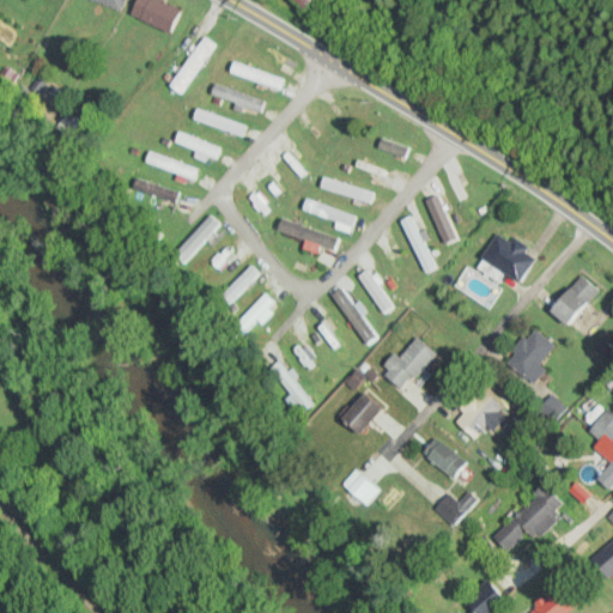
[(125,0),(93,0),(121,11),(125,0)]
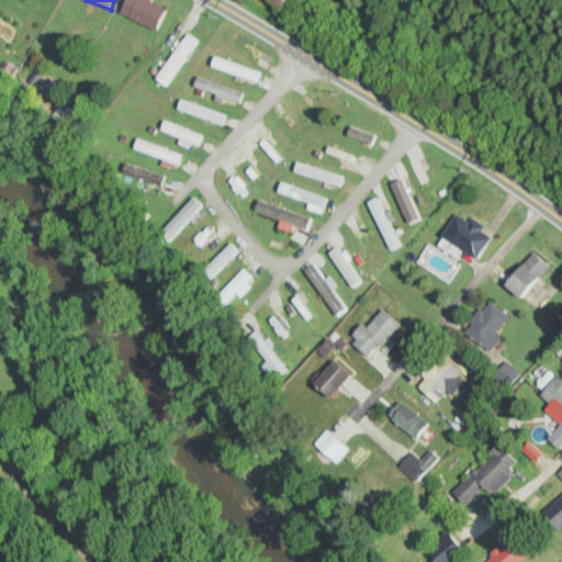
[(167,10),(145,0),(124,0),(119,13),(158,31),(167,10)]
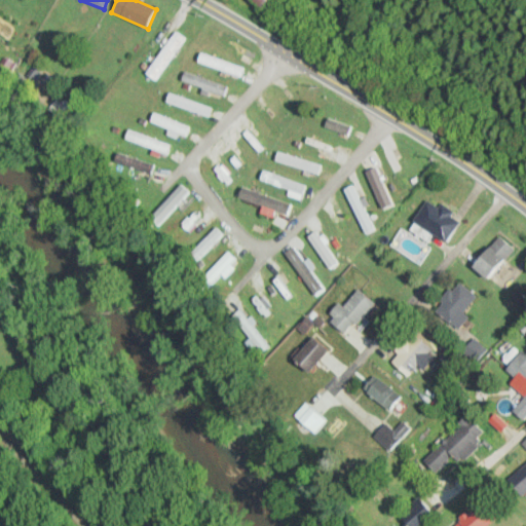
[(251,0),(260,8),(268,0),(251,0)]
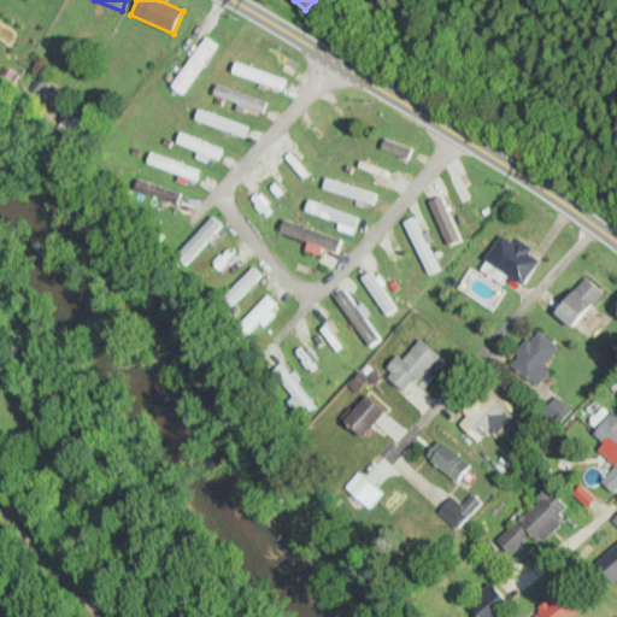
[(193,90),(229,41),(217,31),(180,81),(193,90)]
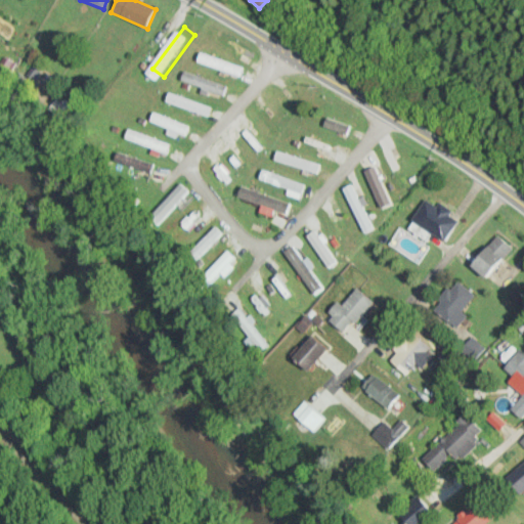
[(244,68),(200,52),(197,61),(241,76),(244,68)]
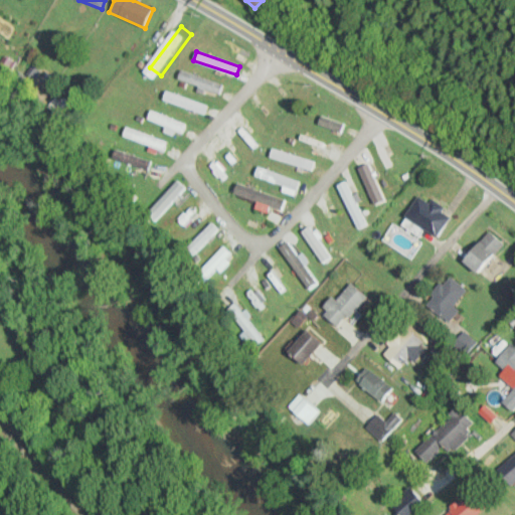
[(178,77),(220,96),(224,86),(182,68),(178,77)]
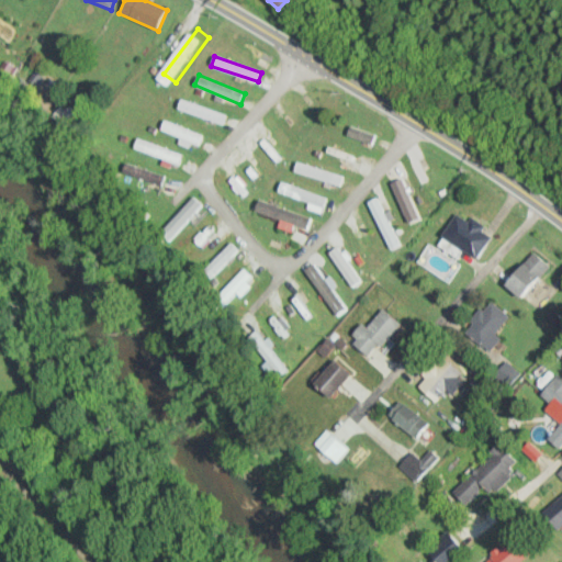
[(224,114),(186,102),(183,110),(222,122),(224,114)]
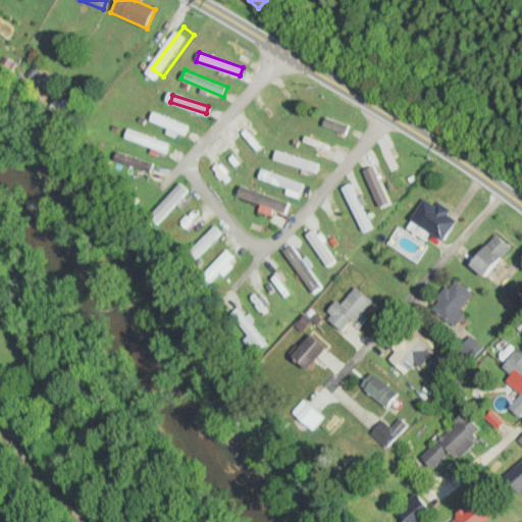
[(186,135),(190,125),(152,111),(149,120),(186,135)]
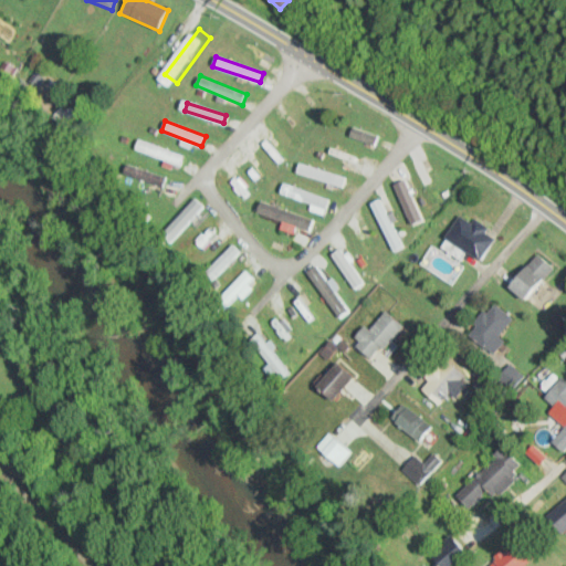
[(380,135),(353,125),(349,136),(376,146),(380,135)]
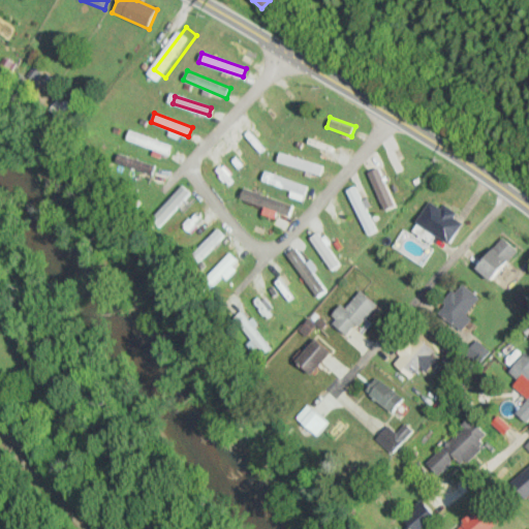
[(126,137),(167,157),(172,149),(130,128),(126,137)]
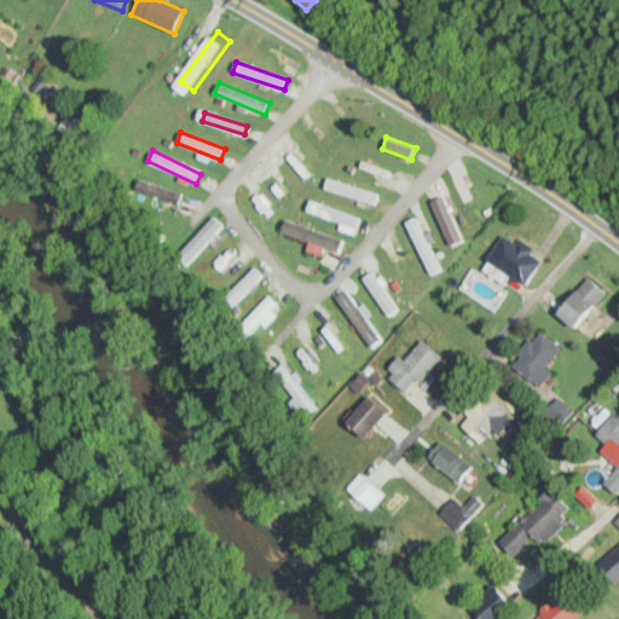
[(394,184),(399,172),(356,156),(351,168),(394,184)]
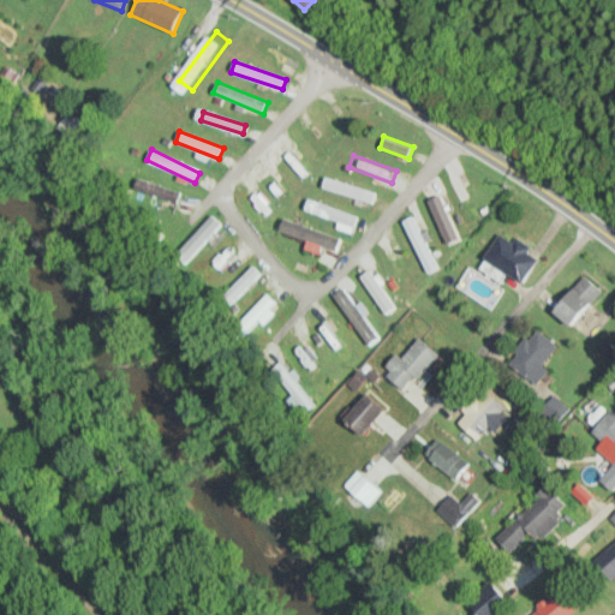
[(257,177),(291,209),(298,202),(266,169),(257,177)]
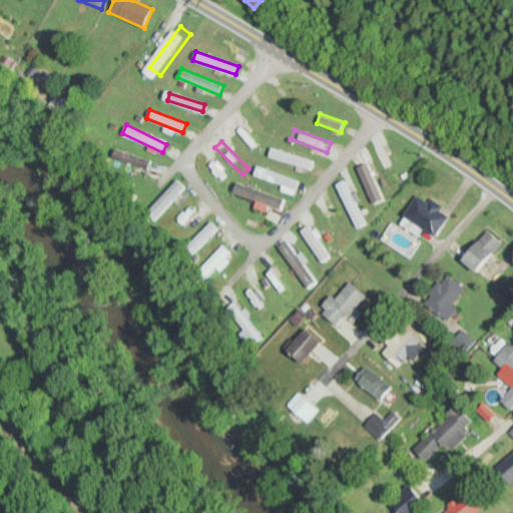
[(400,180),(381,144),(374,148),(393,184),(400,180)]
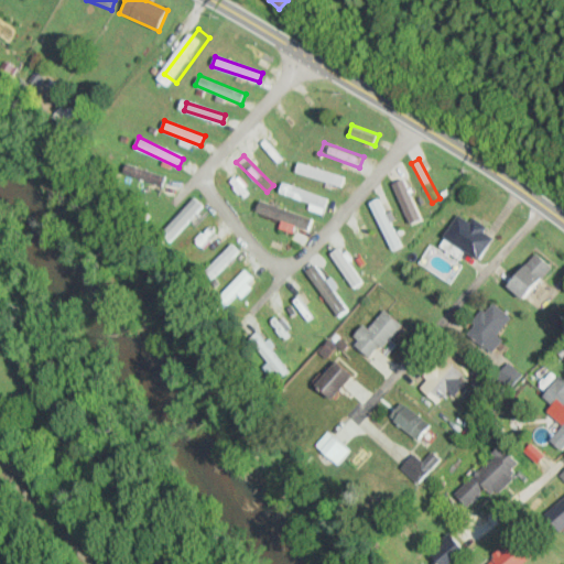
[(347,179),(299,161),(295,170),(343,188),(347,179)]
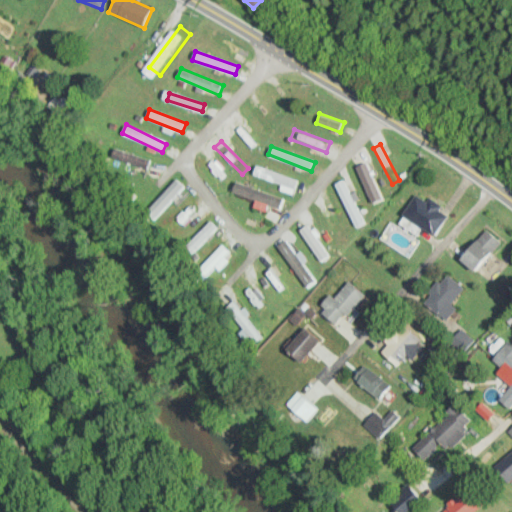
[(158,171),(161,161),(111,148),(109,159),(158,171)]
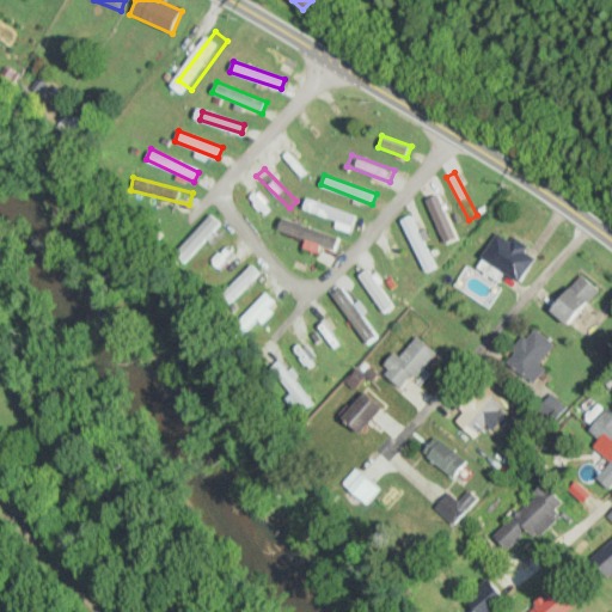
[(303,208),(354,228),(359,216),(307,196),(303,208)]
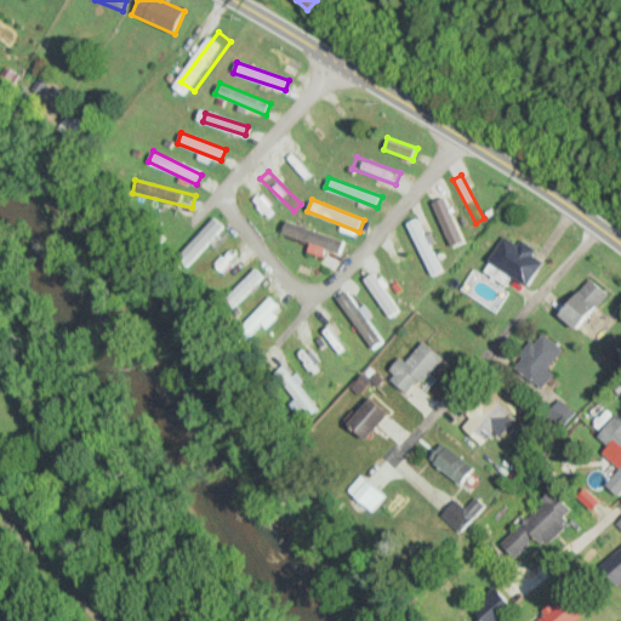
[(226,228),(215,218),(178,256),(188,267),(226,228)]
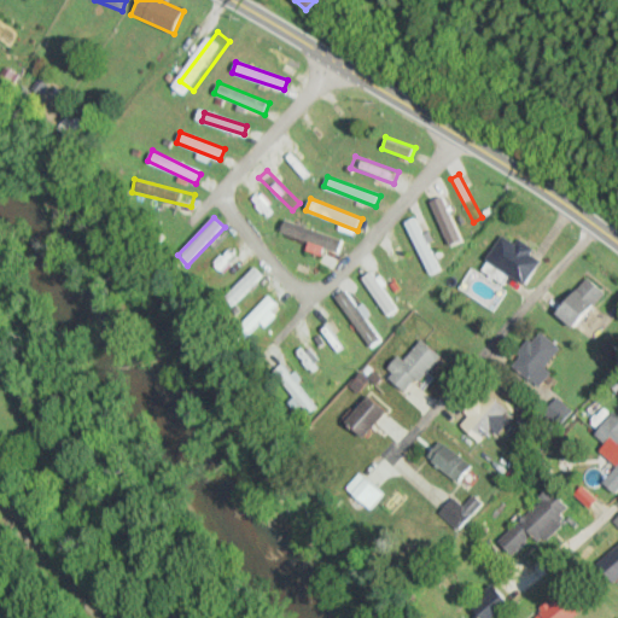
[(403,222),(430,275),(441,270),(414,217),(403,222)]
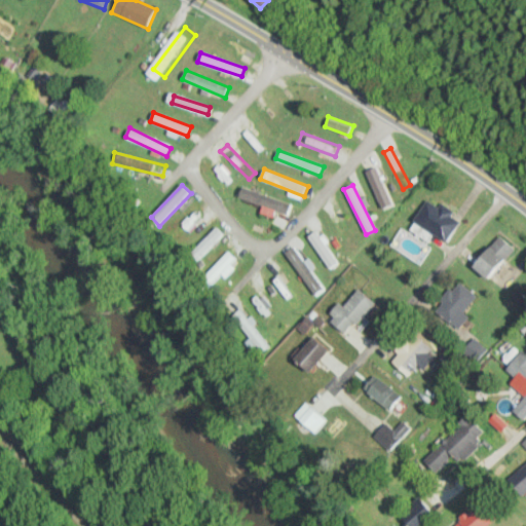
[(238,197),(289,215),(292,203),(241,186),(238,197)]
